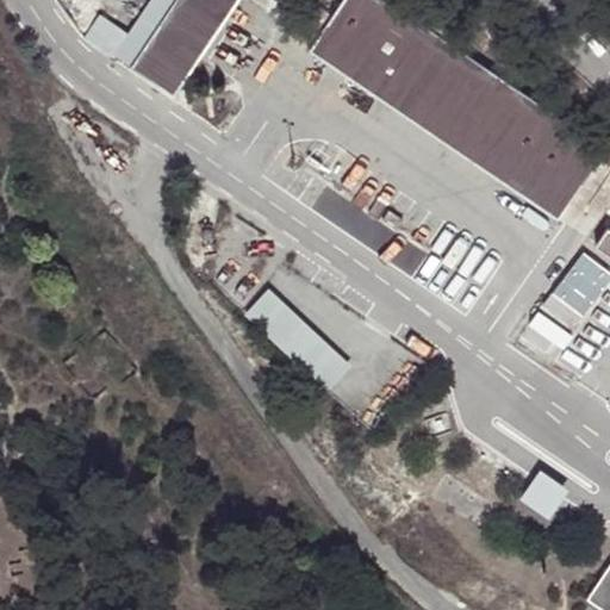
[(175,0),(151,0),(118,51),(135,63),(175,0)]
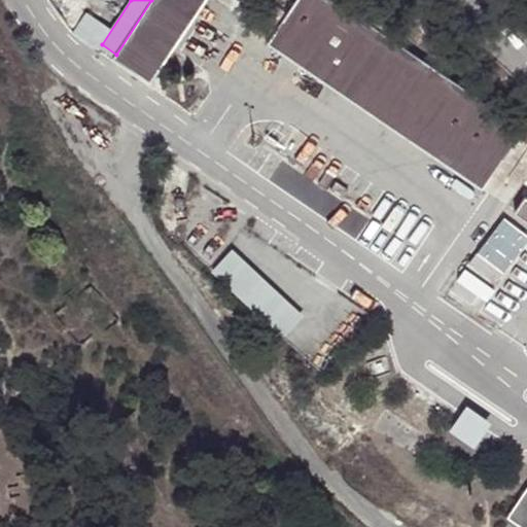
[(151,0),(116,55),(114,57),(151,81),(204,0),(151,0)]
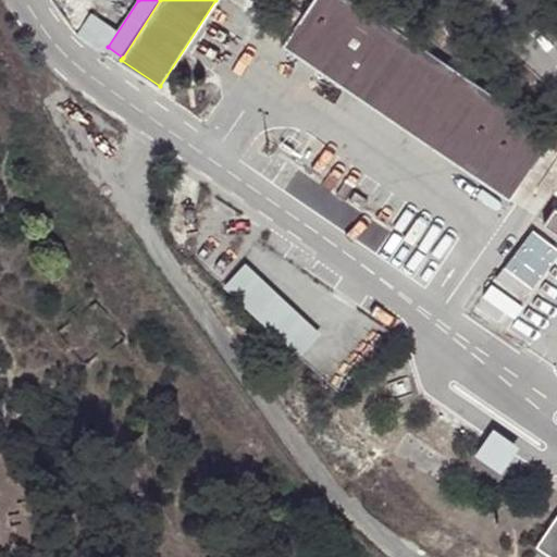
[(313,0),(304,14),(284,45),(420,137),(510,198),(552,135),(507,104),(423,49),(417,45),(426,29),(404,14),(394,29),(358,4),(361,0),(313,0)]
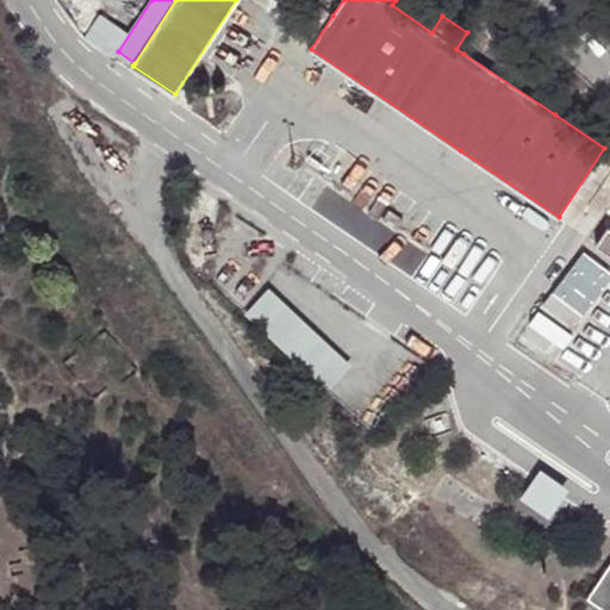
[(311,49),(332,16),(317,5),(294,38),(311,49)]
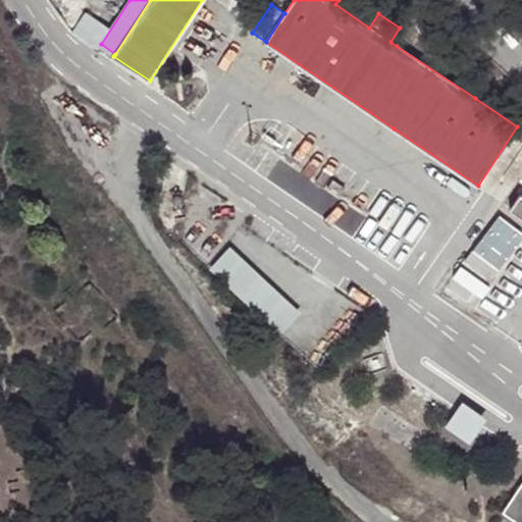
[(406,32),(400,28),(390,42),(397,46),(406,32)]
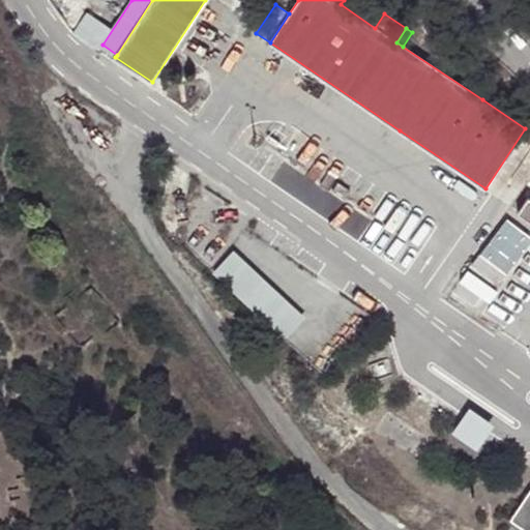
[(348,190),(335,182),(330,190),(343,199),(348,190)]
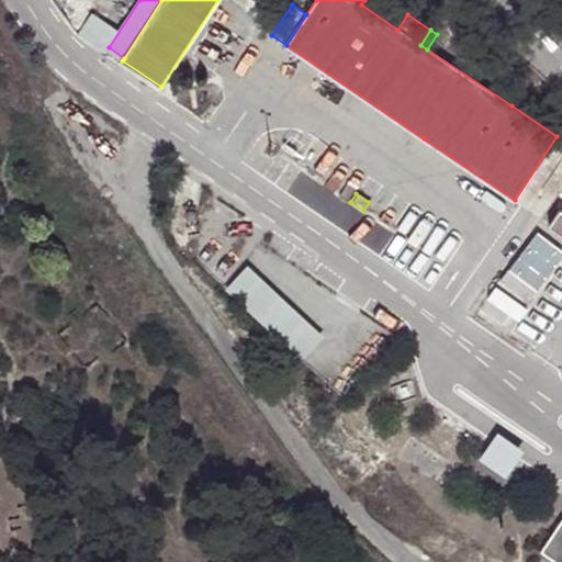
[(561,210),(561,209),(549,226),(561,234),(561,210)]
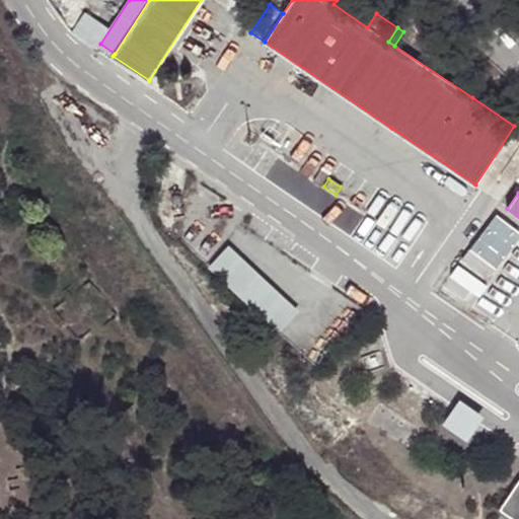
[(518,226),(500,212),(461,265),(484,281),(518,231),(518,226)]
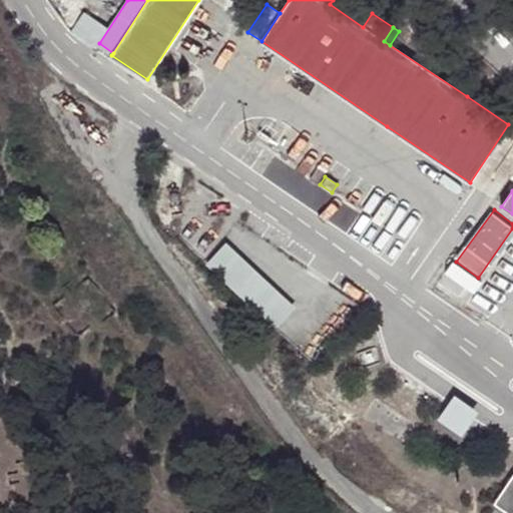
[(272,328),(293,307),(225,238),(204,260),(272,328)]
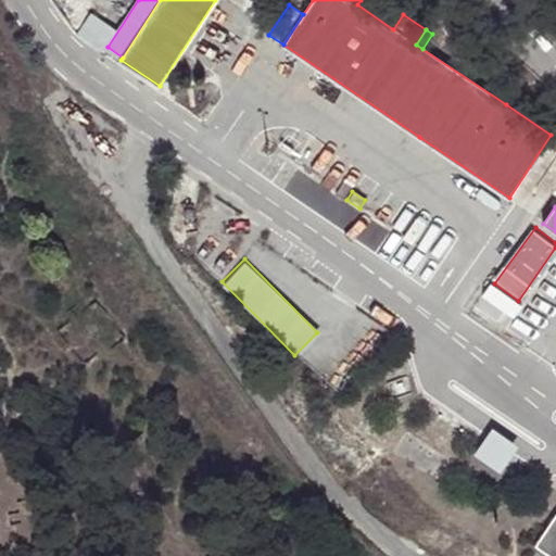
[(490,425),(472,452),(500,469),(517,442),(490,425)]
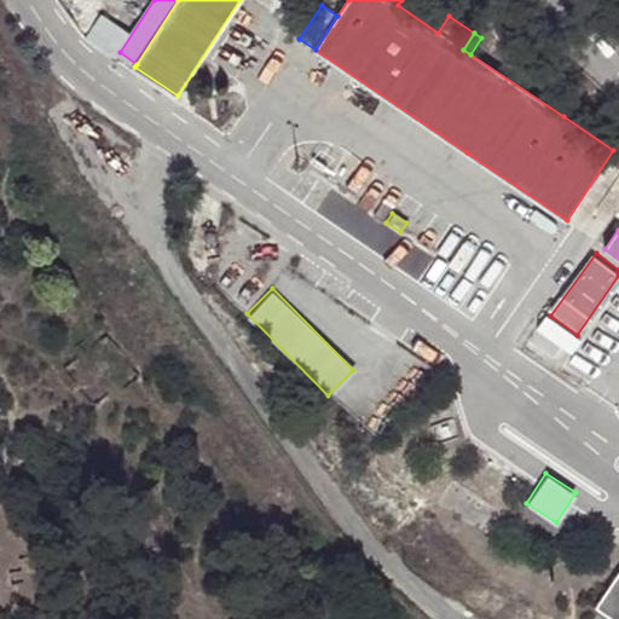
[(618,618),(618,571),(596,606),(615,618),(618,618)]
